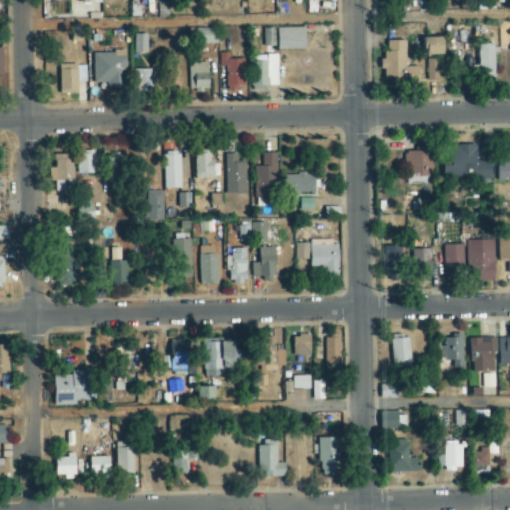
[(219,26),(197,27),(197,44),(219,43),(219,26)]
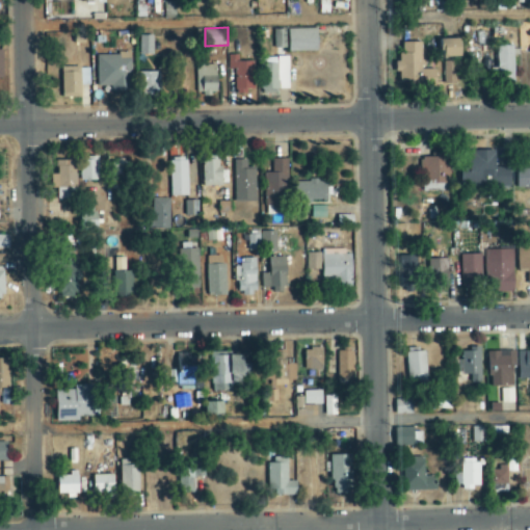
[(290,51),(319,50),(318,27),(290,28),(290,51)]
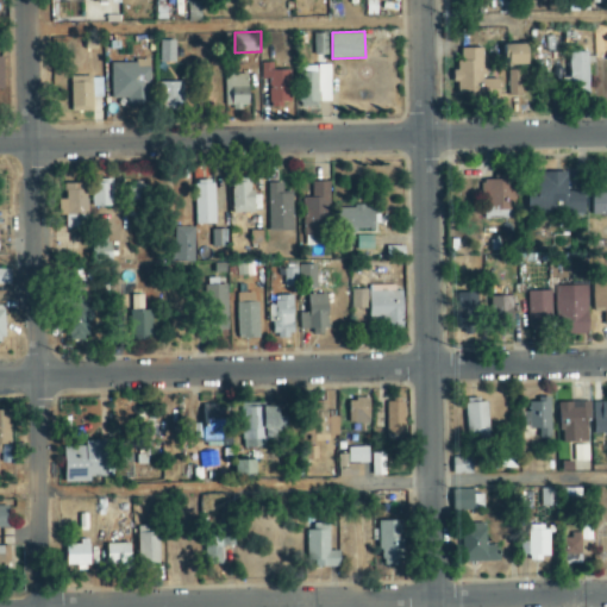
[(317,33),(317,54),(329,54),(327,33),(317,33)]
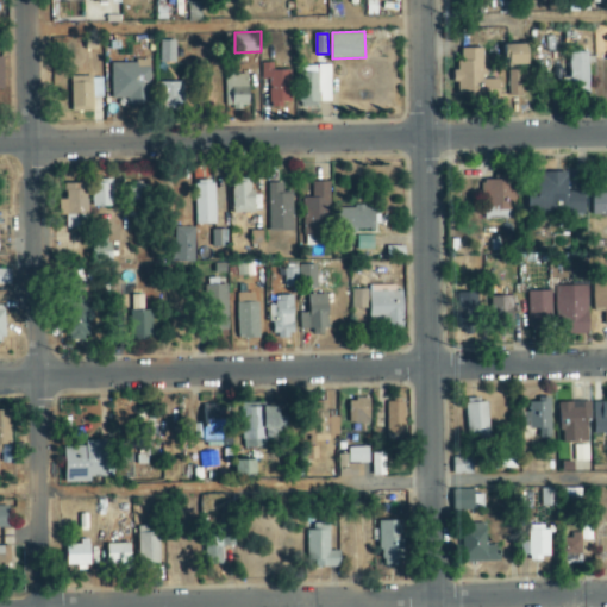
[(177,41),(162,39),(161,62),(176,62),(177,41)]
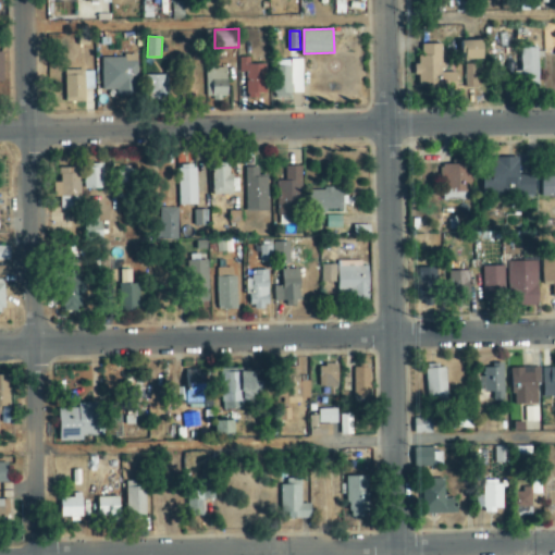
[(484,40),(464,40),(465,60),(484,59),(484,40)]
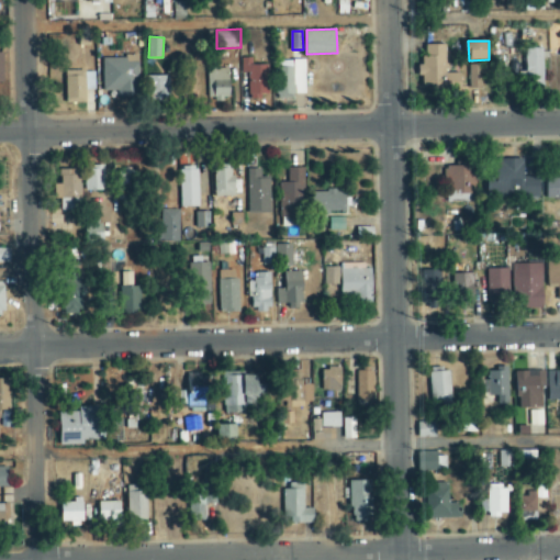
[(461,91),(461,73),(446,71),(447,44),(423,44),(423,85),(436,85),(436,91),(461,91)]
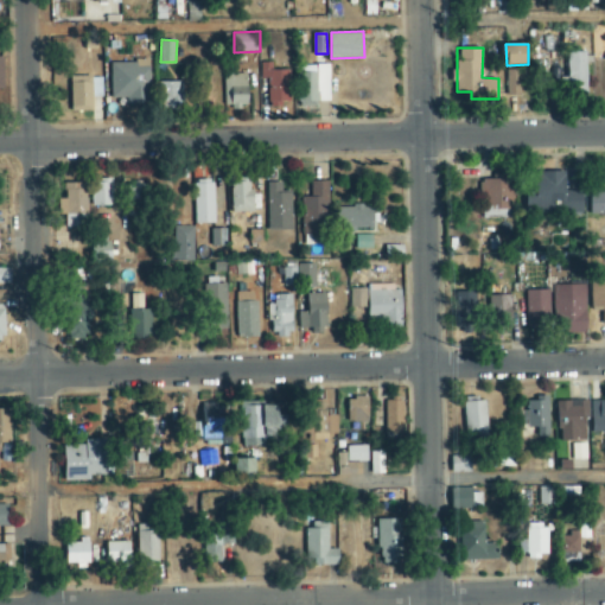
[(588,93),(588,51),(568,51),(568,77),(577,77),(577,94),(588,93)]
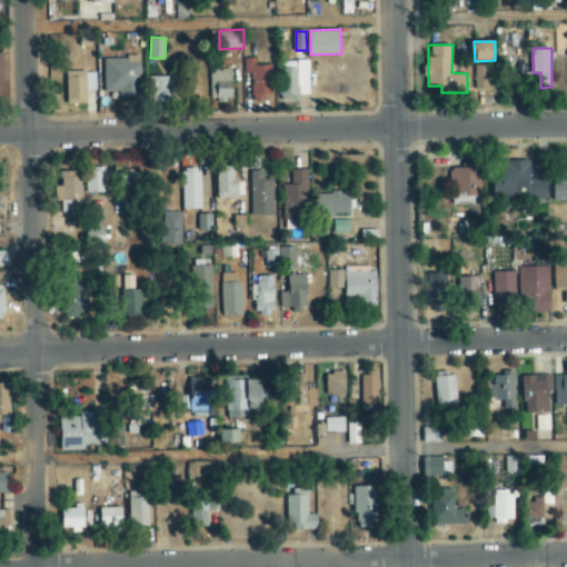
[(106,58),(106,98),(140,98),(139,57),(106,58)]
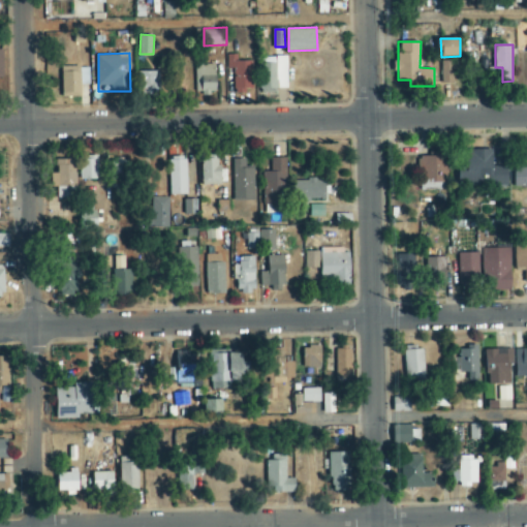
[(228,69),(235,69),(235,93),(251,93),(251,60),(240,60),(240,54),(228,54),(228,69)]
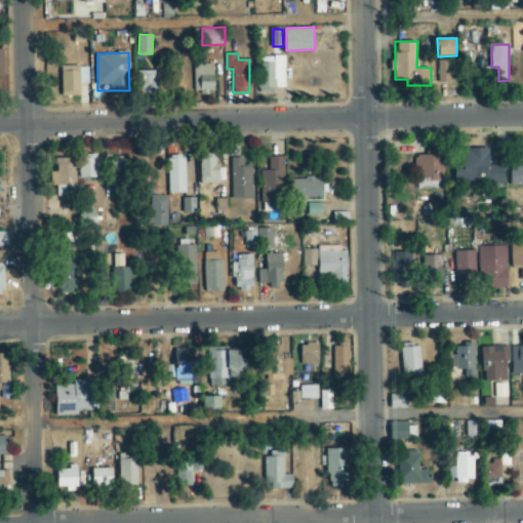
[(285,55),(258,56),(259,89),(286,89),(285,55)]
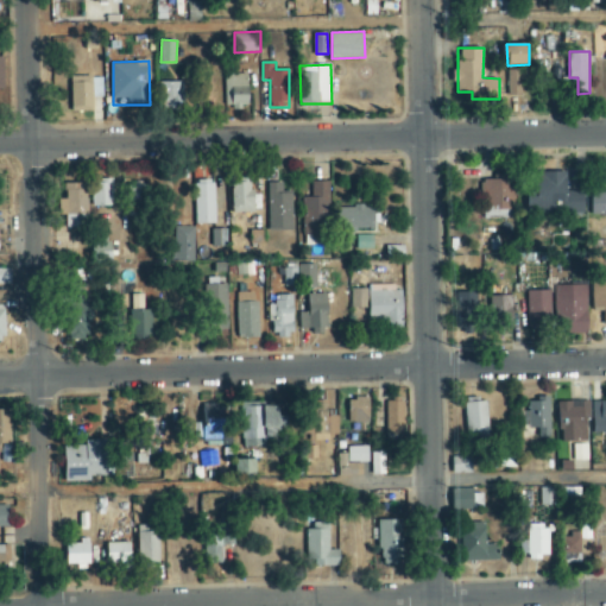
[(522,69),(509,70),(509,96),(522,95),(522,69)]
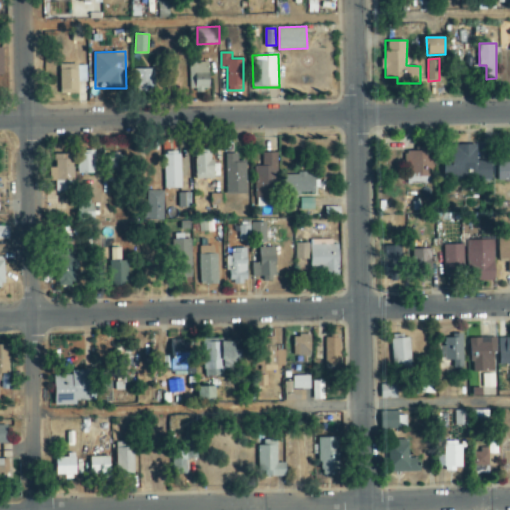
[(209,61),(190,62),(190,89),(210,88),(209,61)]
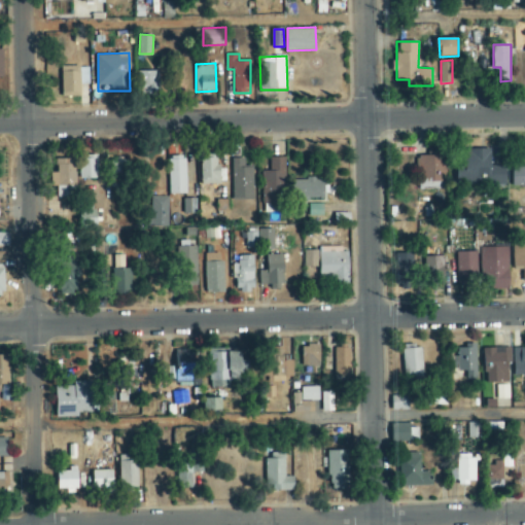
[(81,84),(90,84),(90,66),(64,66),(63,95),(81,96),(81,84)]
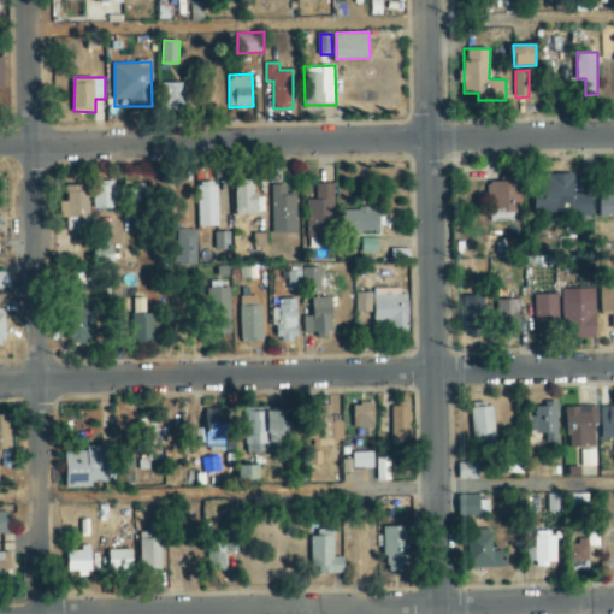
[(164,110),(187,110),(187,82),(164,82),(164,110)]
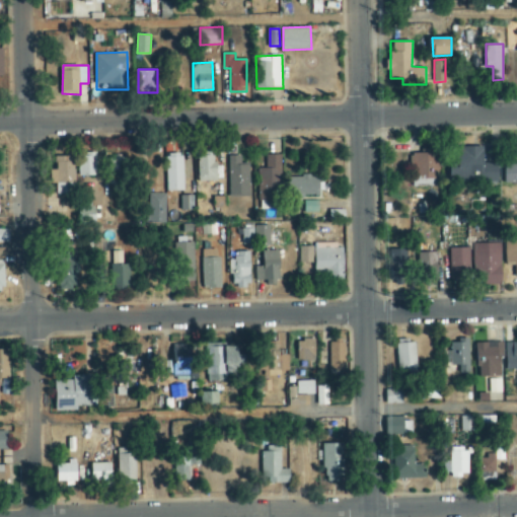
[(484,144),(459,145),(460,180),(499,179),(499,161),(485,161),(484,144)]
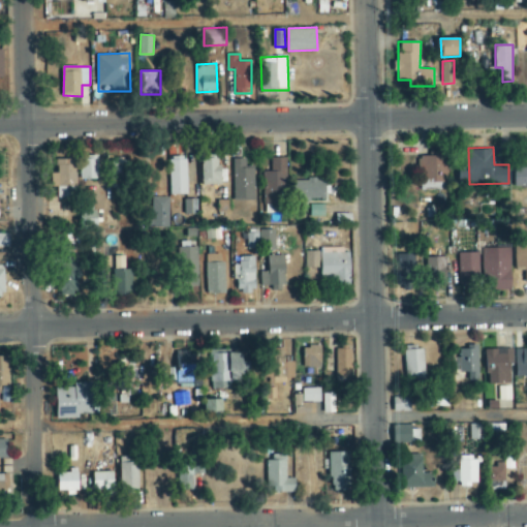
[(446,151),(437,151),(438,155),(422,155),(422,181),(446,181),(446,151)]
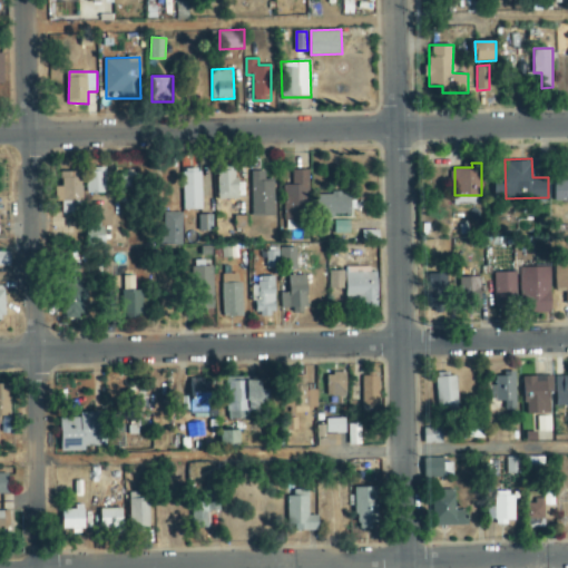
[(88,192),(107,192),(107,166),(88,166),(88,192)]
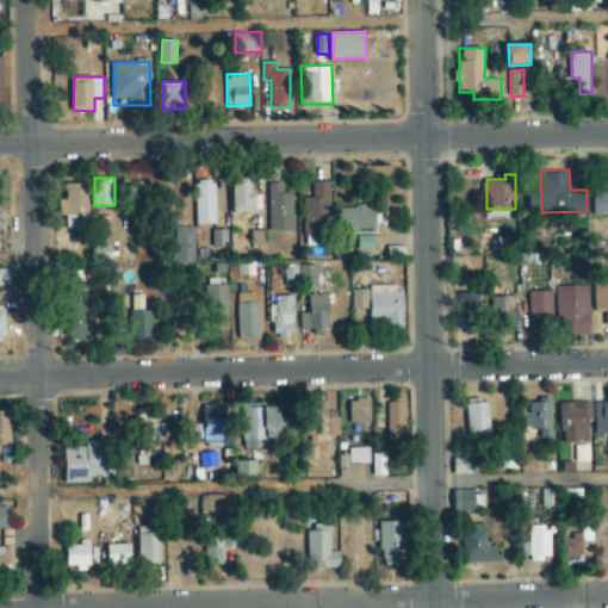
[(262,194),(253,194),(253,178),(234,178),(234,212),(262,211),(262,194)]
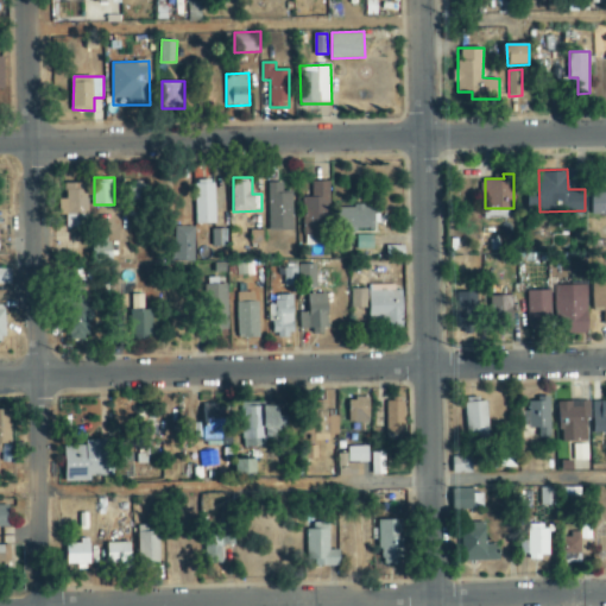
[(216,222),(215,178),(195,180),(196,223),(216,222)]
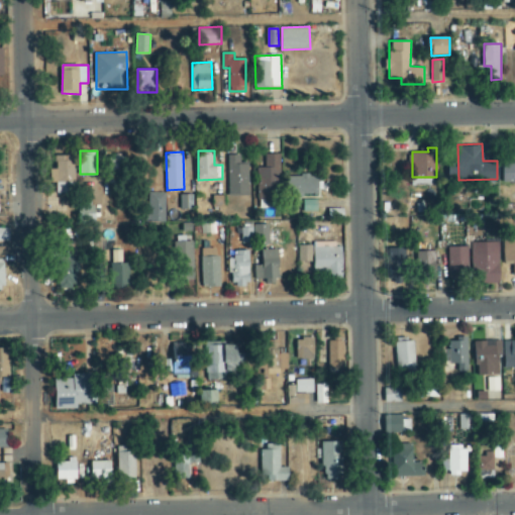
[(259,199),(267,199),(267,203),(280,204),(281,152),(266,152),(266,167),(260,167),(259,199)]
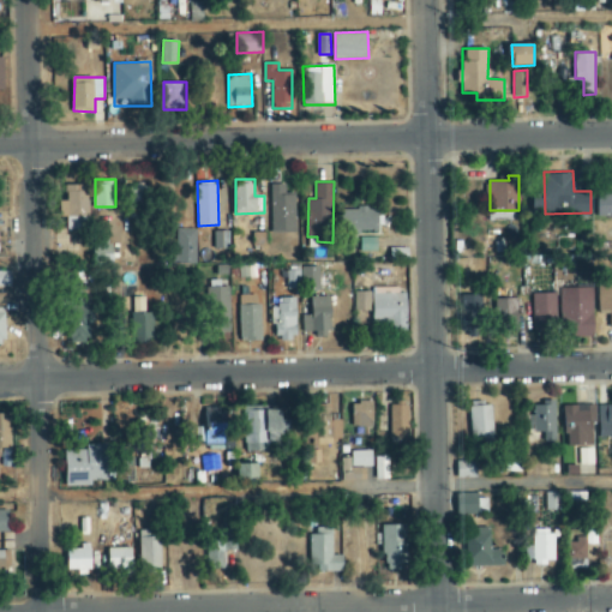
[(89,183),(66,184),(66,199),(61,199),(61,215),(89,215),(89,183)]
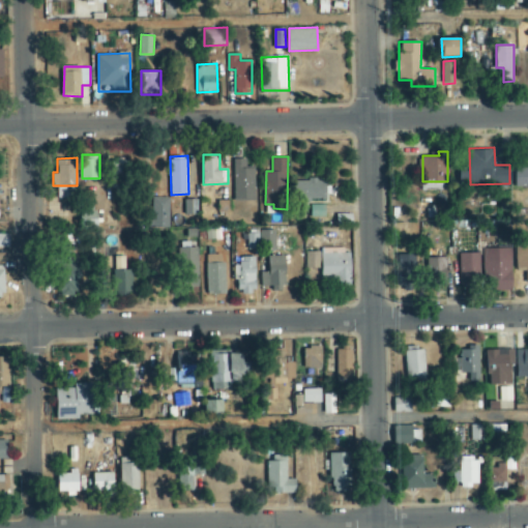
[(235,199),(256,198),(255,158),(234,159),(235,199)]
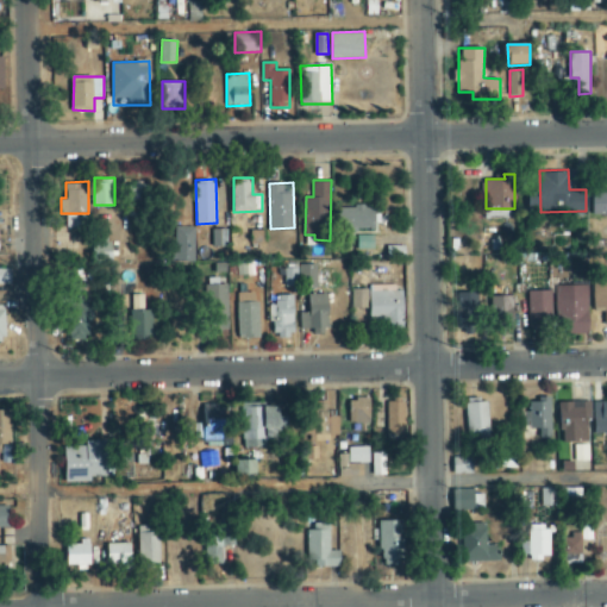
[(595,213),(606,212),(606,191),(595,191),(595,213)]
